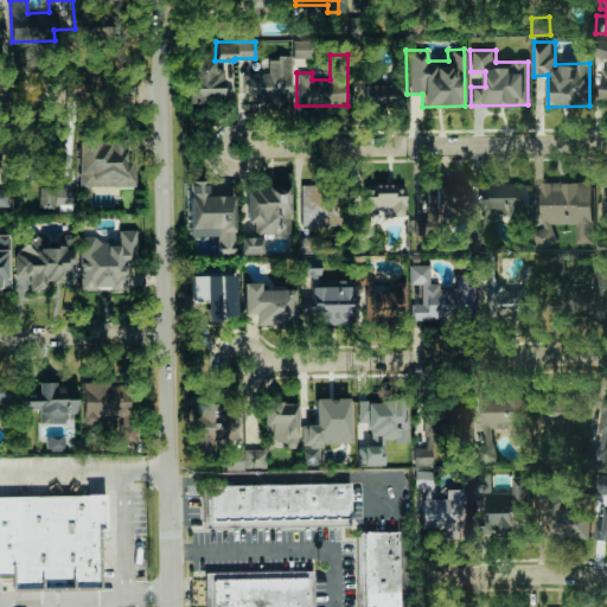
[(268,74),(243,74),(244,102),(291,101),(291,57),(267,57),(268,74)]
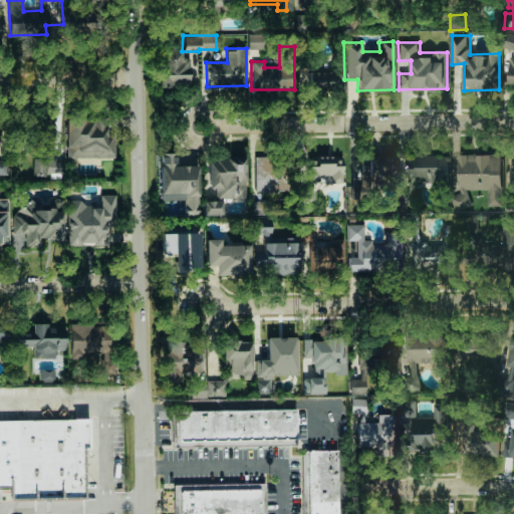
[(187,58),(181,58),(181,49),(160,49),(161,86),(188,86),(187,58)]
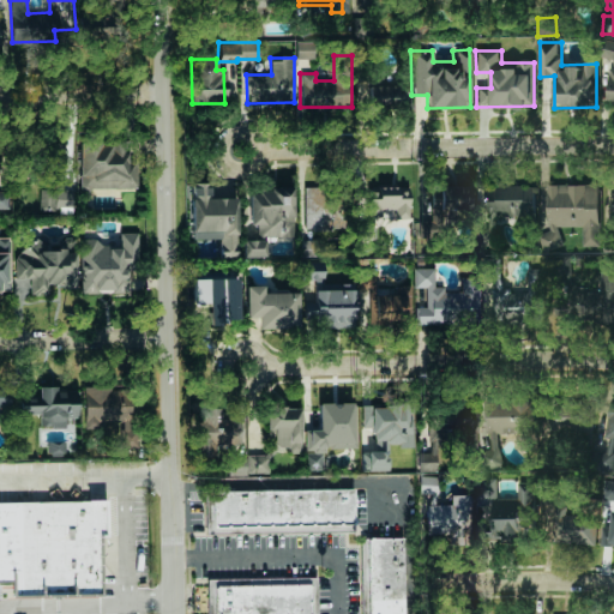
[(393,85),(381,84),(383,76),(366,74),(366,106),(392,107),(393,85)]
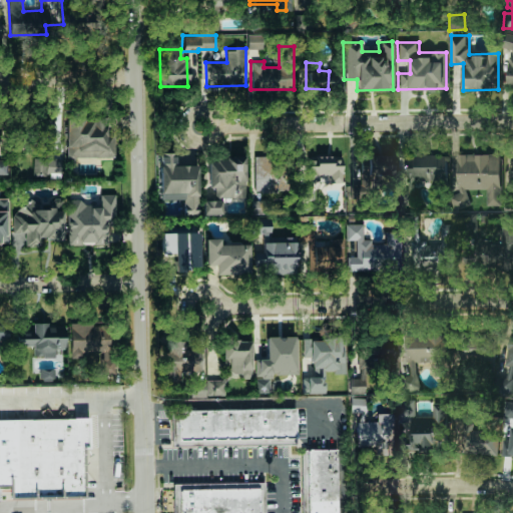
[(106,135),(106,118),(65,119),(66,158),(114,156),(113,134),(106,135)]
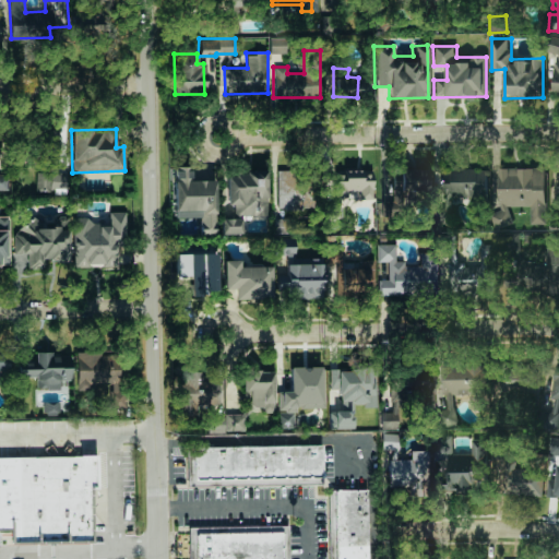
[(494,168),(494,227),(510,226),(510,206),(530,206),(531,224),(546,224),(545,168),(494,168)]
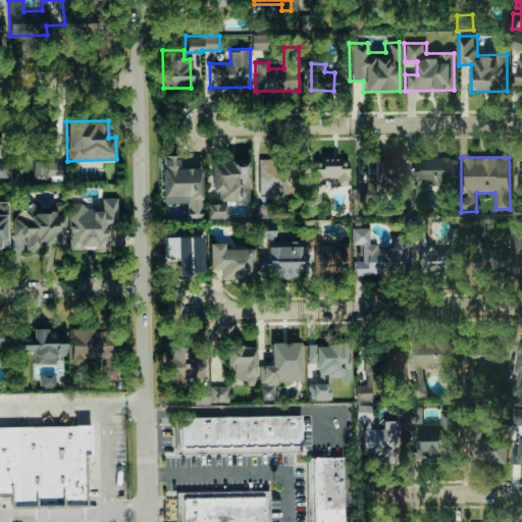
[(366,188),(354,188),(354,197),(386,197),(386,177),(399,177),(399,158),(366,158),(366,188)]
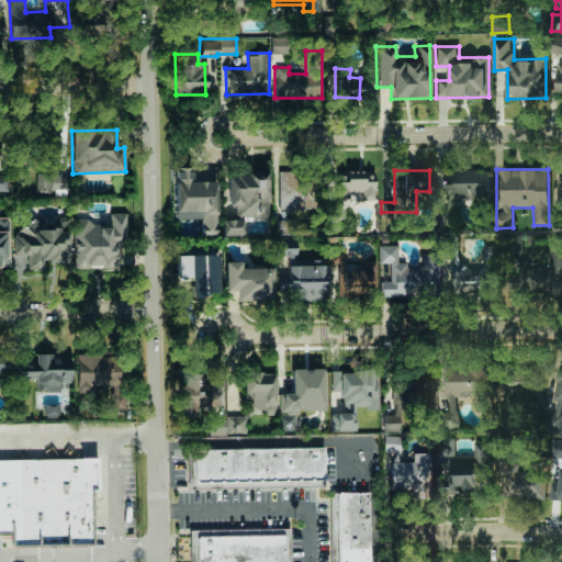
[(490,171),(446,170),(446,210),(463,211),(463,204),(489,204),(490,171)]
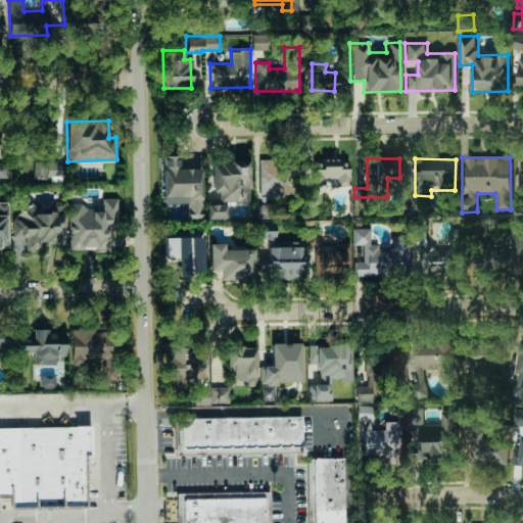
[(0,177),(8,178),(7,160),(0,159),(0,177)]
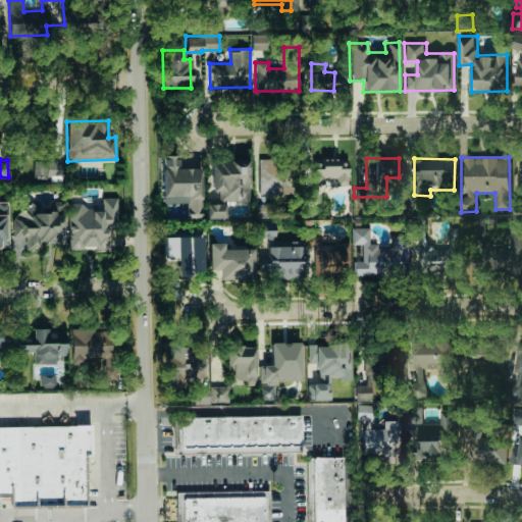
[(347,187),(348,159),(311,159),(309,200),(317,200),(318,184),(333,184),(333,187),(347,187)]
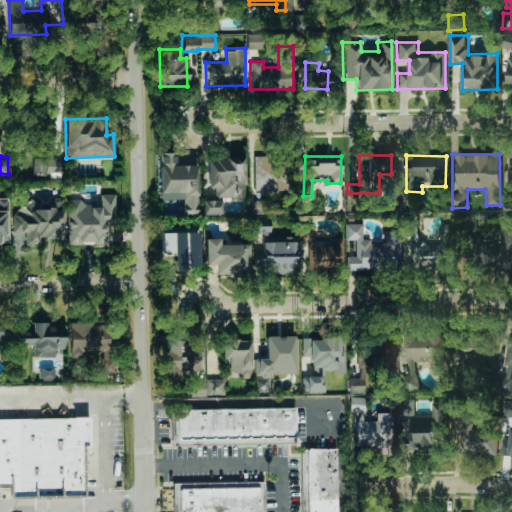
[(45,157),(32,157),(32,175),(45,175),(45,157)]
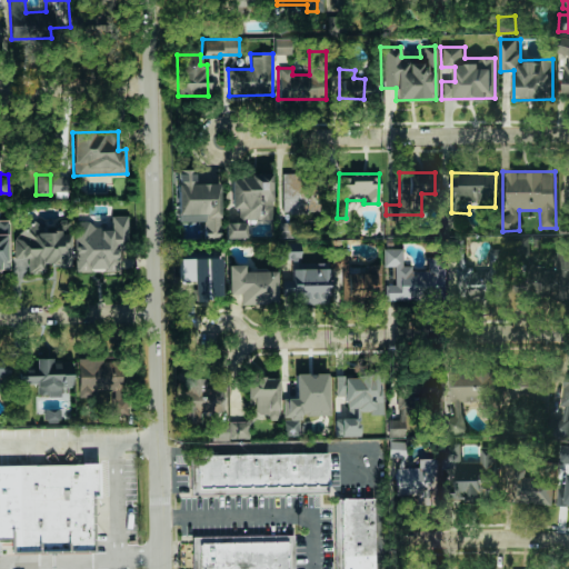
[(67,176),(53,175),(52,197),(67,198),(67,176)]
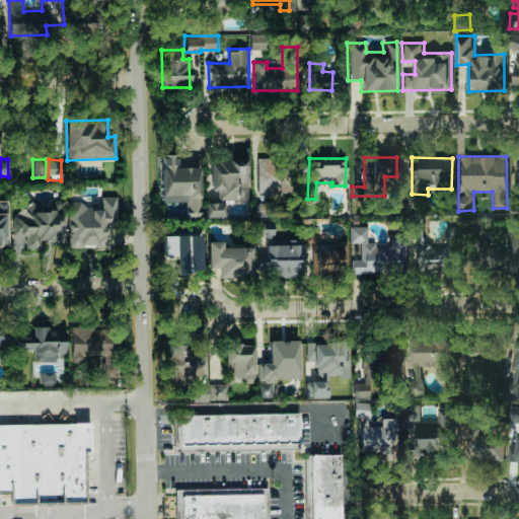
[(247,200),(246,159),(209,160),(210,190),(217,190),(218,200),(247,200)]
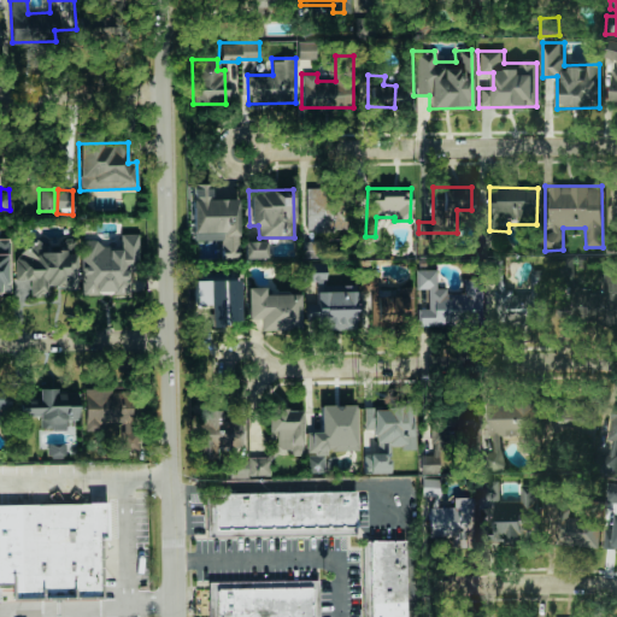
[(306,231),(348,231),(347,191),(305,191),(306,231)]
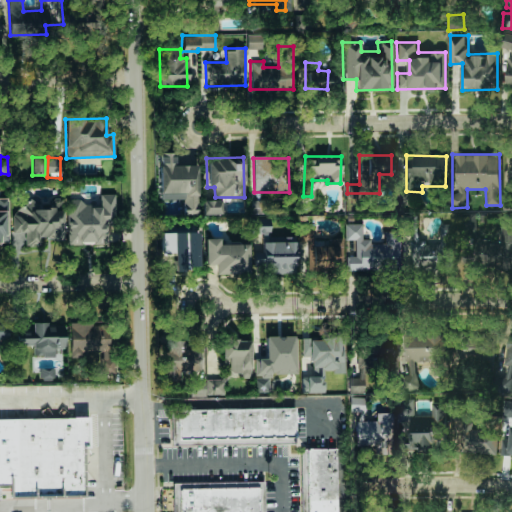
[(106,244),(106,220),(114,219),(114,193),(99,194),(99,205),(81,205),(81,198),(66,199),(66,244),(106,244)]
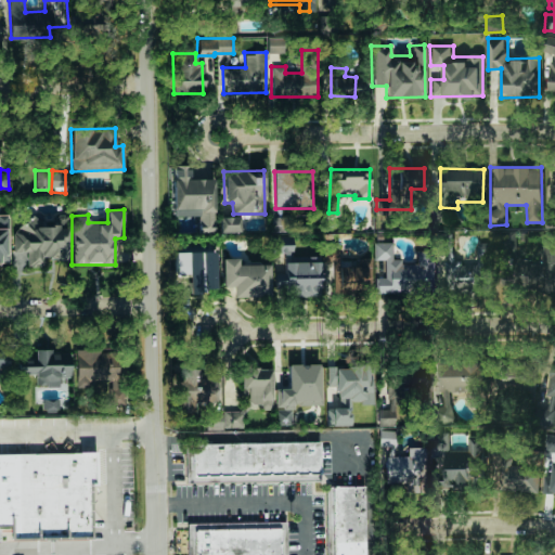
[(219,232),(240,232),(239,216),(219,217),(219,232)]
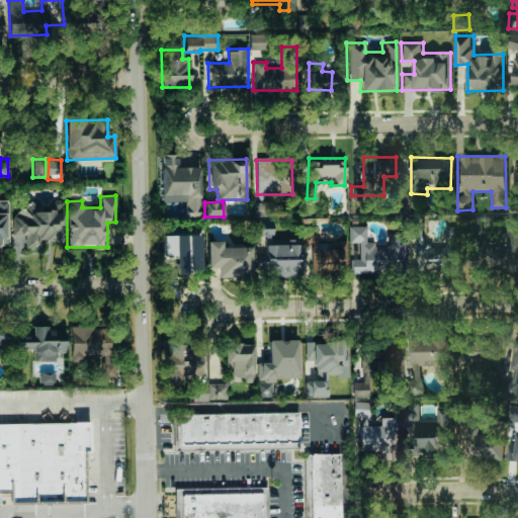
[(63,243),(63,207),(12,206),(12,236),(24,236),(24,248),(39,248),(39,242),(63,243)]
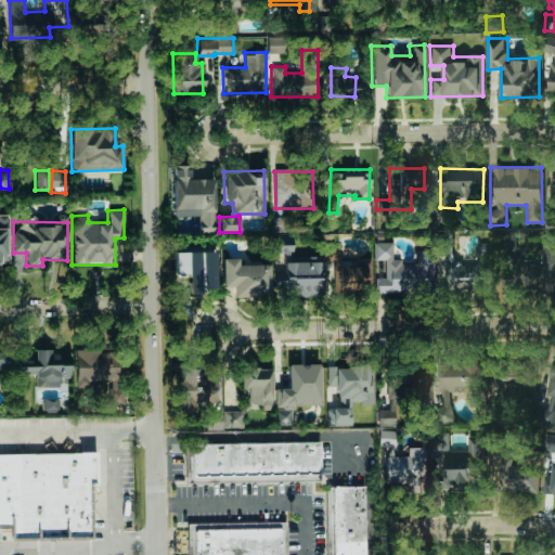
[(374,293),(431,292),(430,250),(418,250),(418,260),(392,261),(392,242),(373,242),(374,293)]
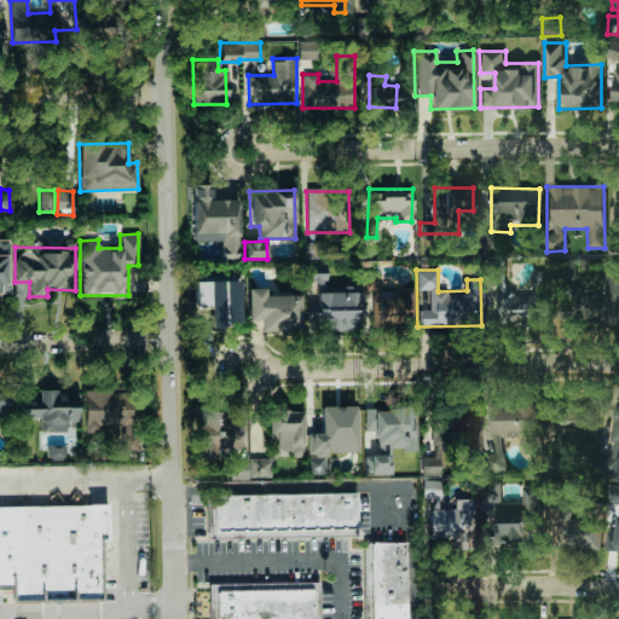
[(548,271),(532,271),(532,296),(515,296),(515,290),(497,290),(497,324),(548,325),(548,271)]
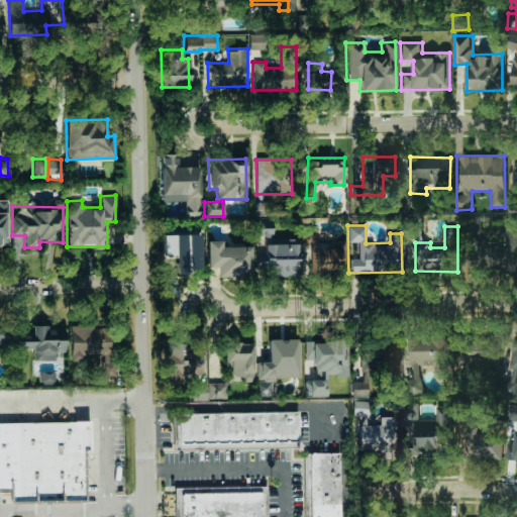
[(302,243),(310,243),(310,269),(341,269),(341,245),(315,245),(315,227),(302,227),(302,243)]
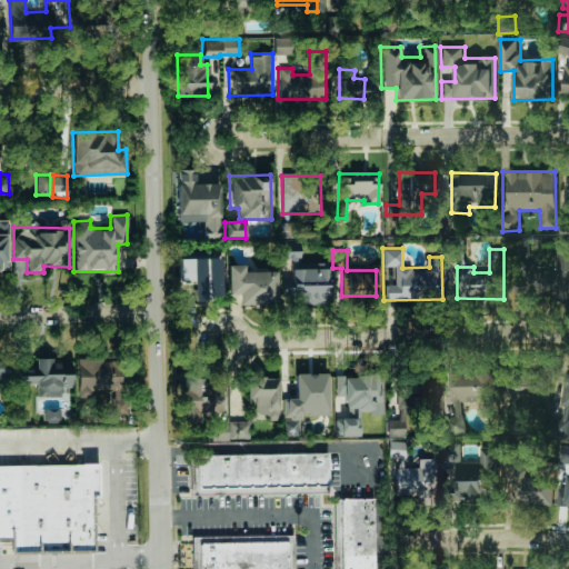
[(517,298),(568,298),(568,260),(567,260),(568,250),(557,250),(557,269),(517,269),(517,298)]
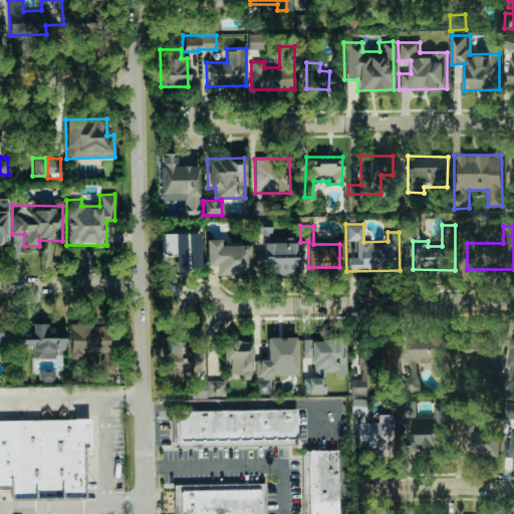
[(161,233),(162,254),(172,254),(173,270),(199,269),(198,232),(161,233)]
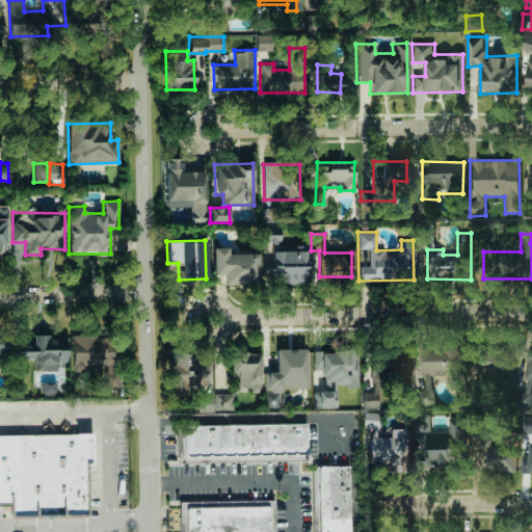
[(258,254),(228,253),(228,247),(212,247),(212,274),(222,274),(222,284),(258,285),(258,254)]
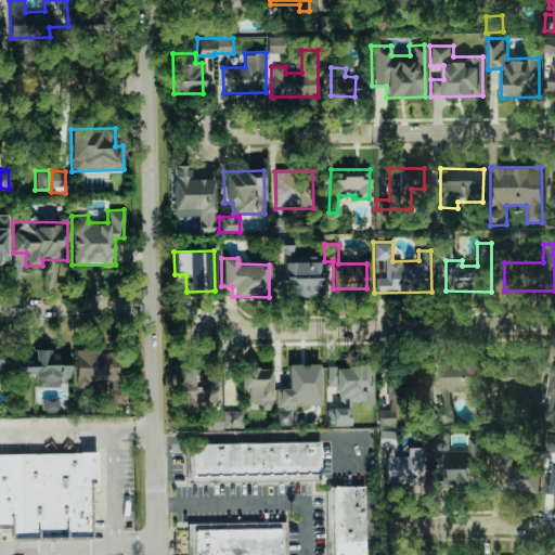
[(0,349),(0,370),(8,371),(9,350),(0,349)]
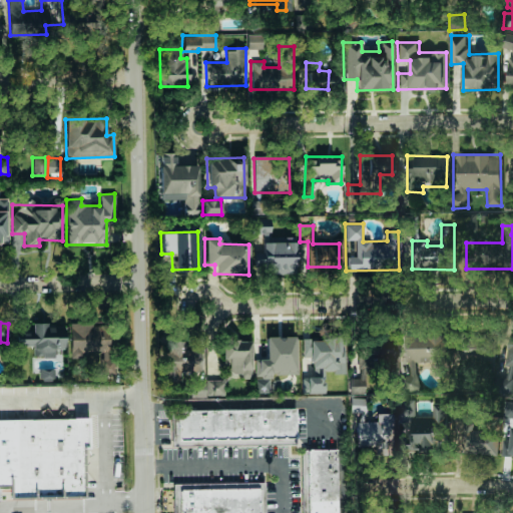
[(70,359),(82,359),(82,353),(102,353),(102,373),(110,373),(110,334),(100,334),(100,323),(70,323),(70,359)]
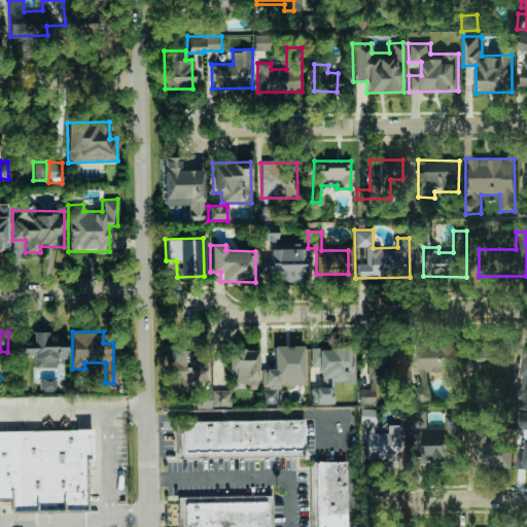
[(32,366),(56,366),(56,358),(62,358),(62,338),(48,338),(48,332),(15,334),(15,355),(32,355),(32,366)]
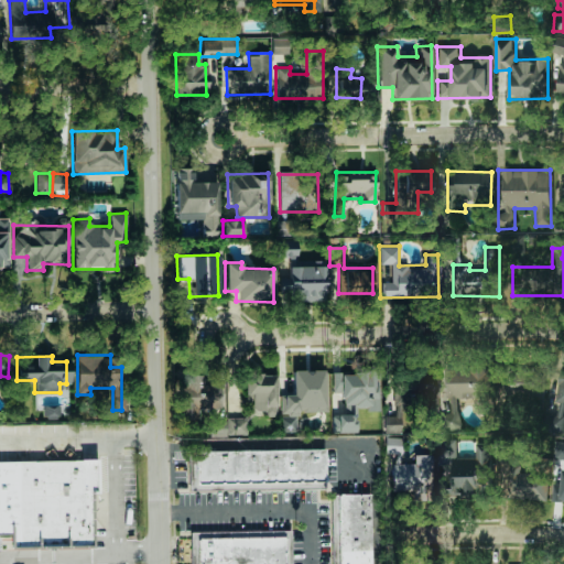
[(492,370),(448,368),(445,429),(458,429),(459,398),(478,399),(477,414),(490,414),(492,370)]
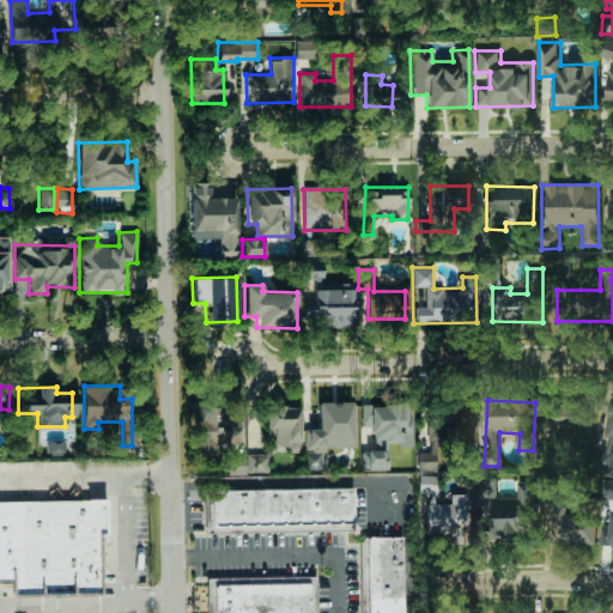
[(317,402),(317,429),(303,429),(304,468),(322,468),(322,447),(356,447),(356,418),(351,418),(351,401),(317,402)]
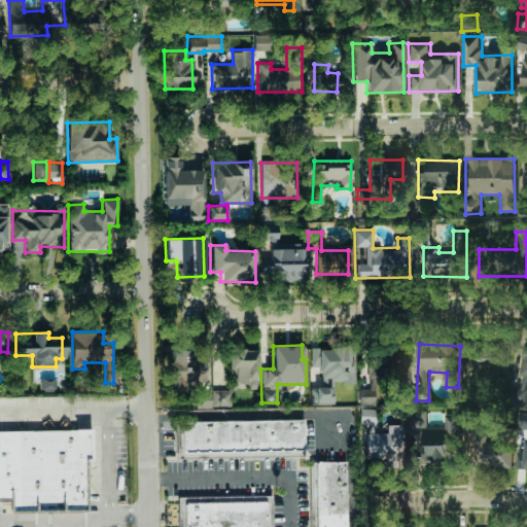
[(257,349),(229,349),(229,391),(197,391),(196,407),(231,407),(232,386),(256,387),(257,349)]
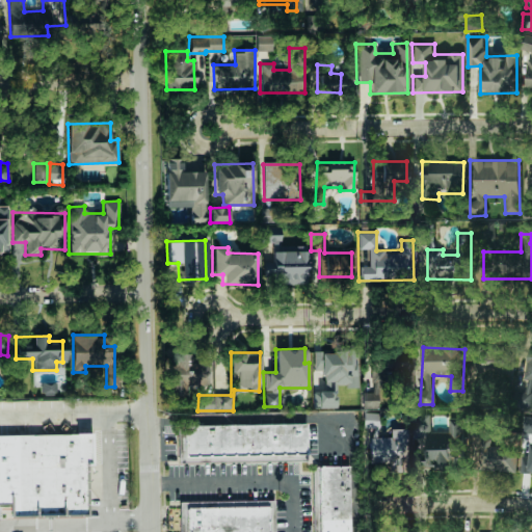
[(357,387),(357,352),(313,352),(313,370),(322,370),(322,390),(335,390),(335,386),(357,387)]
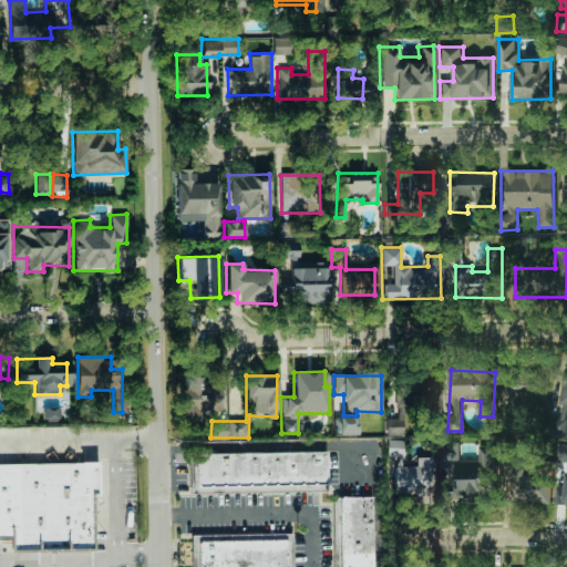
[(566,375),(563,375),(559,418),(552,416),(550,430),(565,431),(566,403),(566,375)]
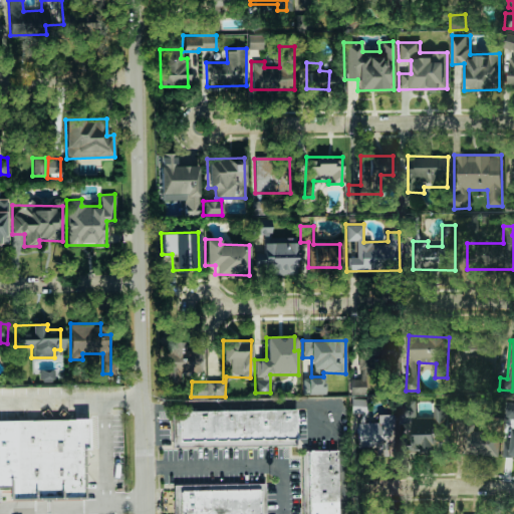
[(399,376),(397,342),(357,344),(359,378),(349,378),(349,394),(367,394),(366,378),(399,376)]
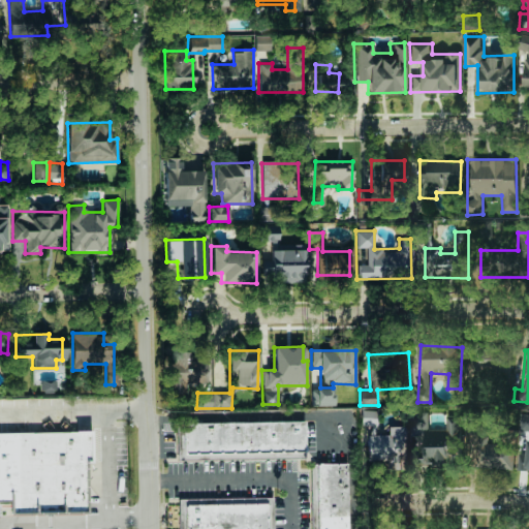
[(186,383),(207,383),(207,354),(168,354),(168,394),(186,394),(186,383)]
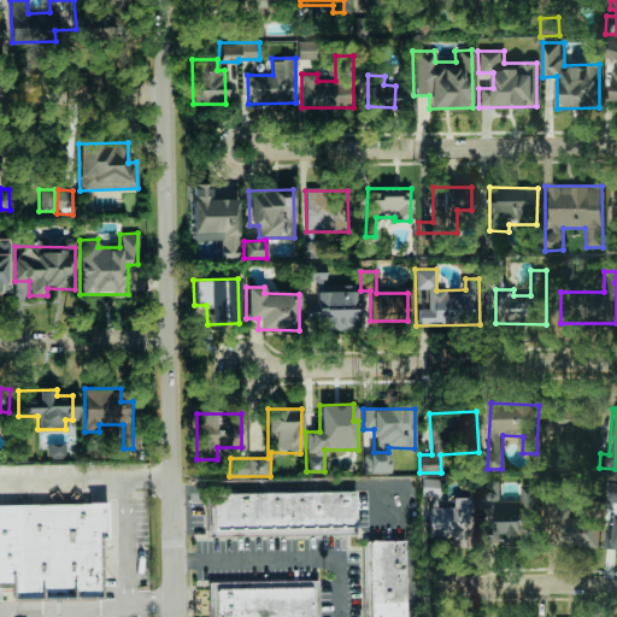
[(362,453),(363,472),(388,472),(387,453),(362,453)]
